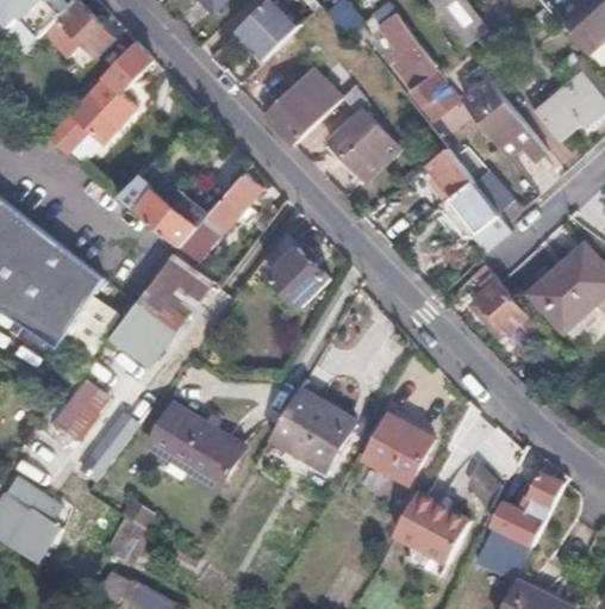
[(0,0),(0,12),(12,25),(22,14),(41,33),(72,0),(0,0)]
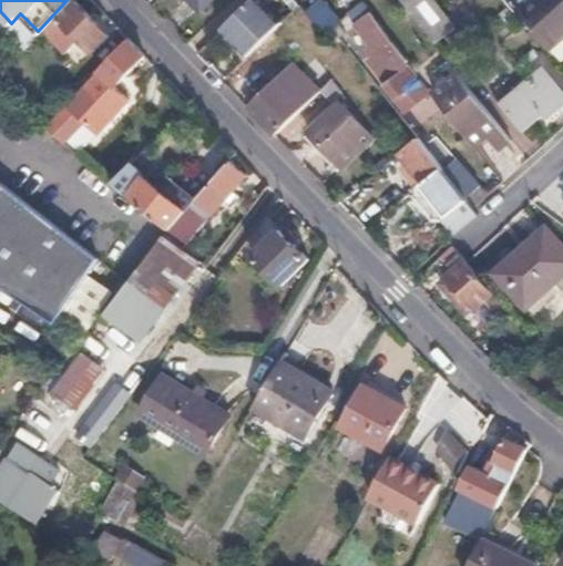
[(67,0),(38,31),(37,32),(57,52),(59,51),(73,65),(105,33),(72,0),(67,0)]
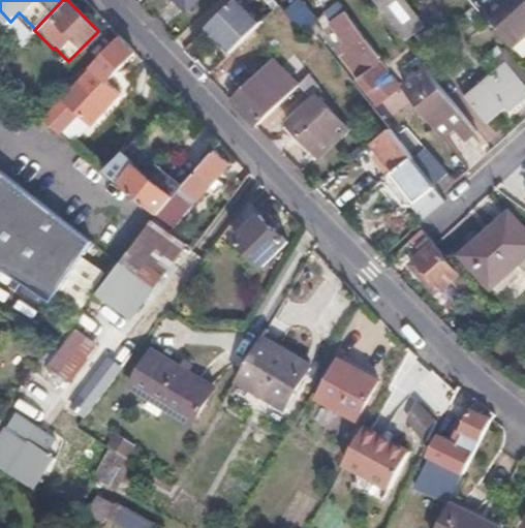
[(227,0),(203,25),(227,51),(261,19),(244,0),(227,0)]
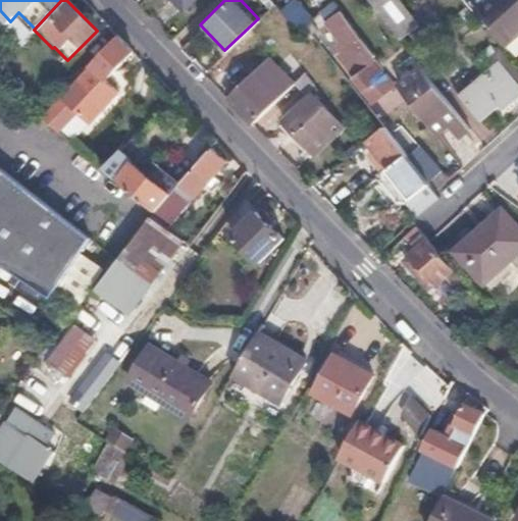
[(364,0),(398,41),(415,28),(394,0),(364,0)]
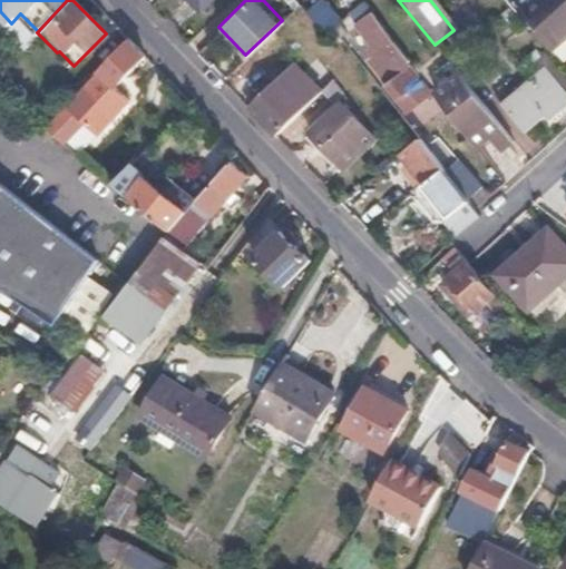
[(527,0),(514,12),(547,50),(565,33),(565,0),(527,0)]
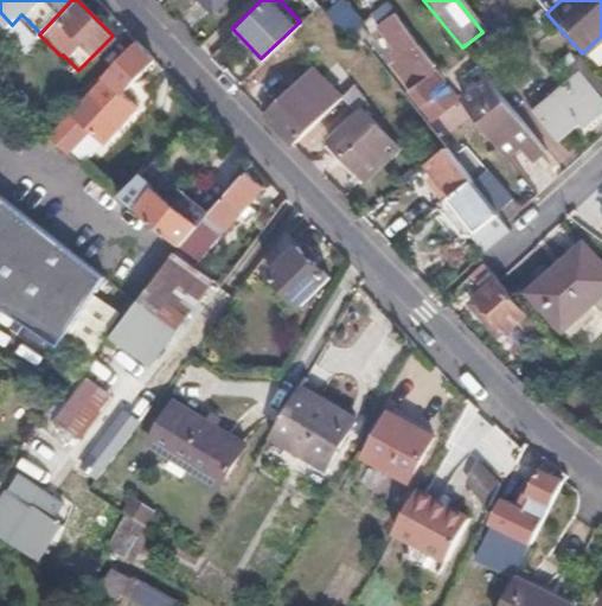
[(345,36),(352,30),(360,21),(345,6),(330,19),(345,36)]
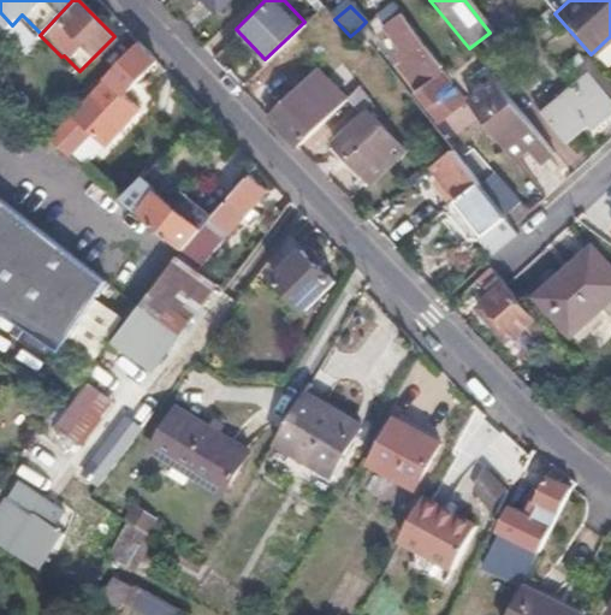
[(12,25),(4,35),(23,53),(40,35),(41,34),(22,15),(12,25)]
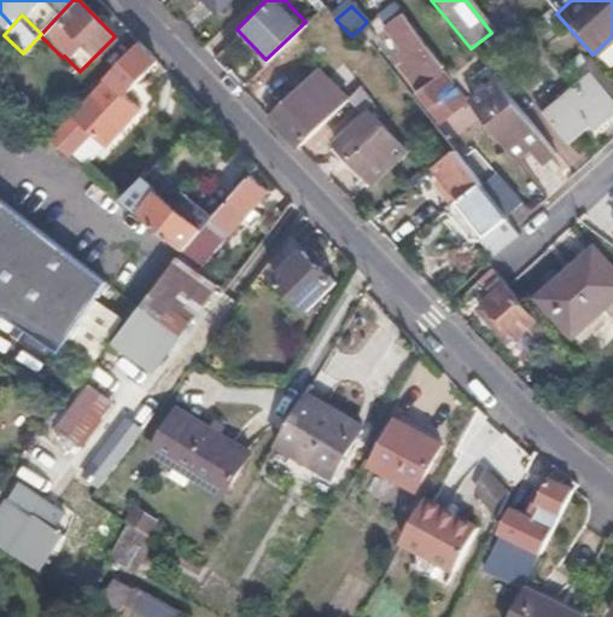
[(135,40),(92,87),(110,104),(152,58),(135,40)]
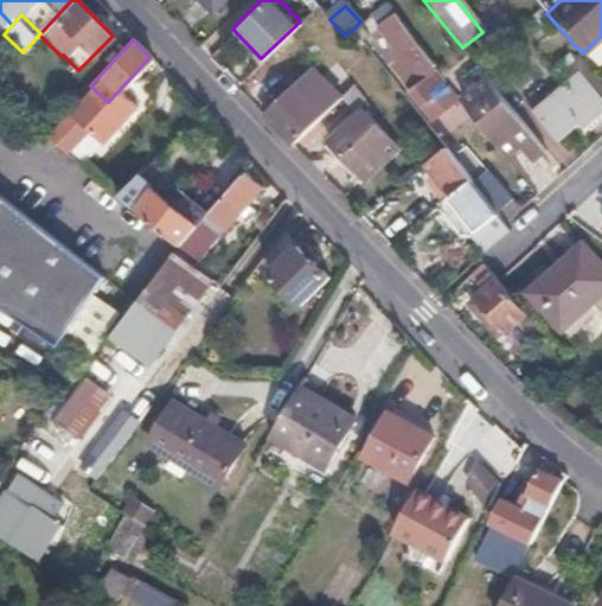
[(449,95),(422,62),(398,80),(420,106),(430,96),(437,103),(449,95)]
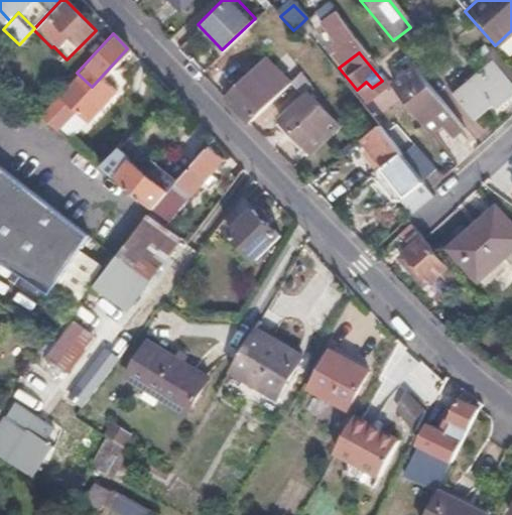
[(223,97),(247,122),(288,83),(264,56),(223,97)]
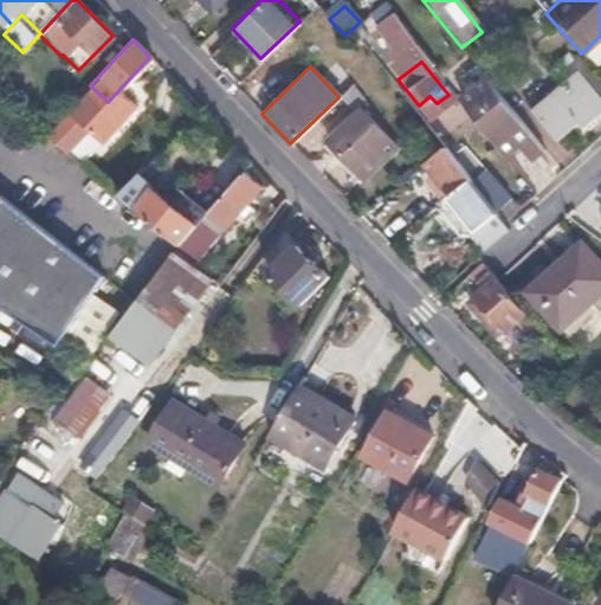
[(342,94),(350,85),(359,78),(349,68),(344,72),(341,69),(329,81),(342,94)]
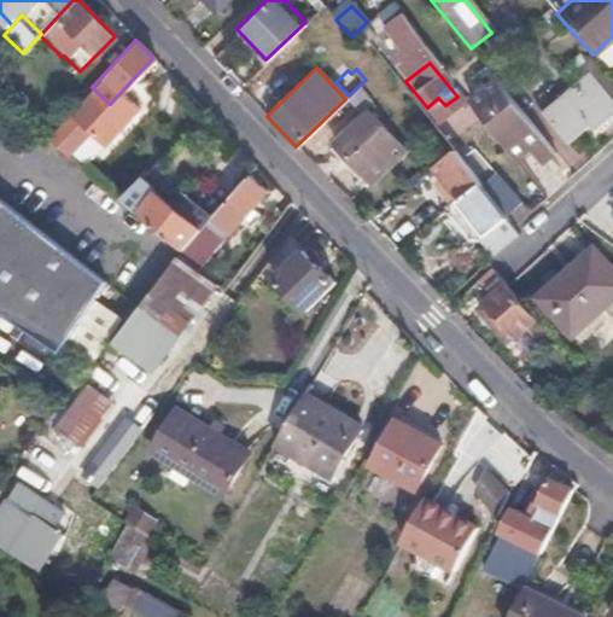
[(612,108),(612,105),(585,74),(542,111),(565,138),(587,120),(591,126),(612,108)]
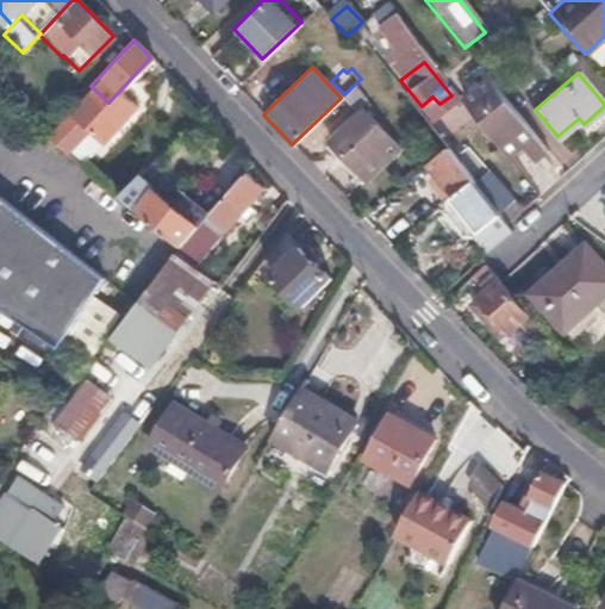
[(535,163),(549,153),(492,82),(465,104),(507,157),(510,161),(523,150),(535,163)]
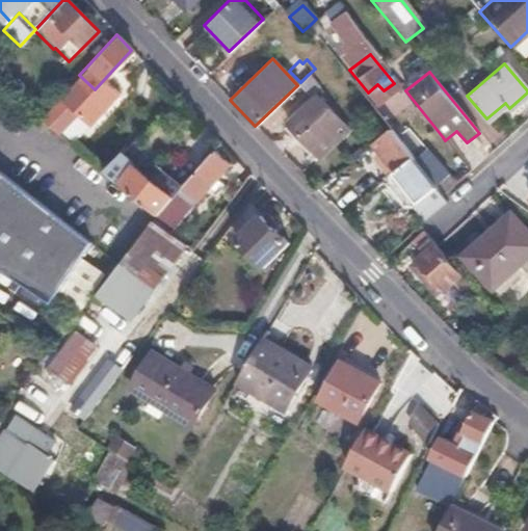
[(79,75),(58,98),(74,112),(95,89),(79,75)]
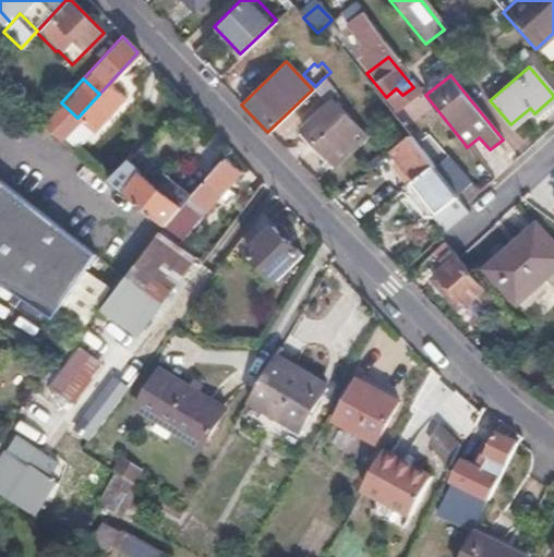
[(61,103),(39,125),(57,140),(77,118),(61,103)]
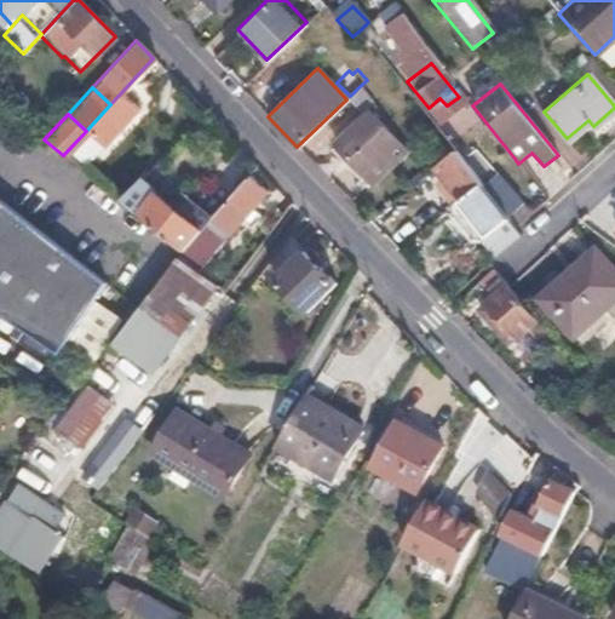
[(403,153),(366,114),(328,148),(366,187),(403,153)]
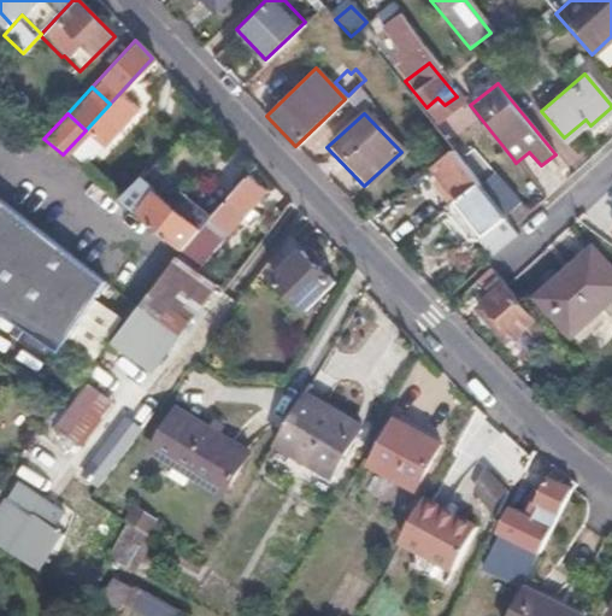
[(429,166),(455,199),(477,183),(451,148),(429,166)]
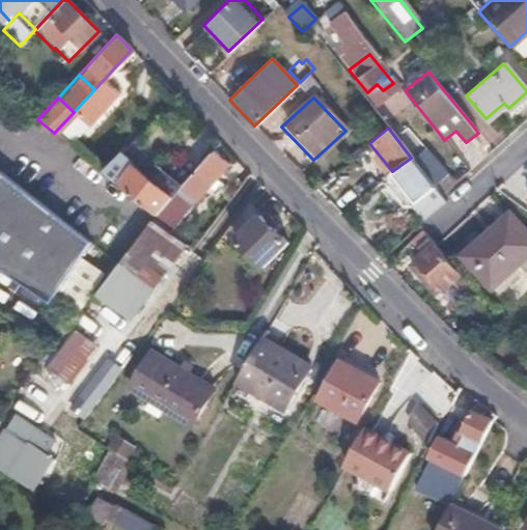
[(443,162),(453,152),(444,140),(442,137),(431,145),(443,162)]
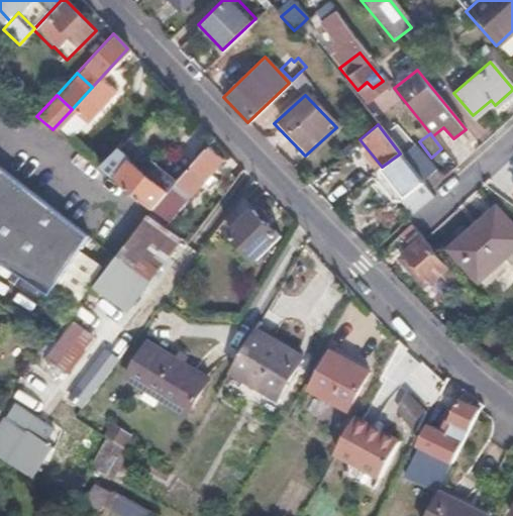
[(124,139),(97,165),(149,209),(166,191),(125,158),(133,148),(124,139)]
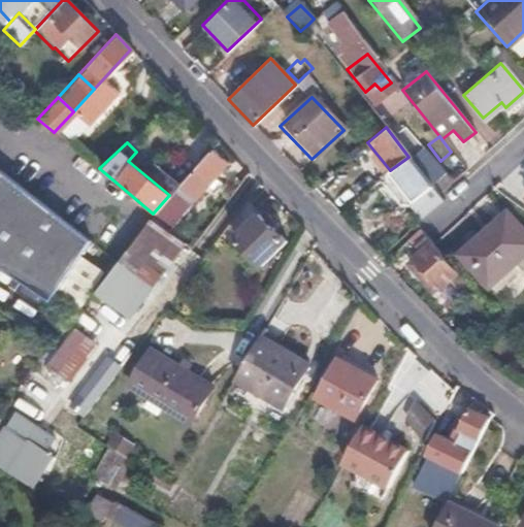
[(153,213),(149,218),(166,230),(170,226),(167,224),(189,197),(192,199),(203,185),(209,190),(217,180),(214,176),(226,161),(210,149),(190,171),(172,191),(169,195),(153,213)]
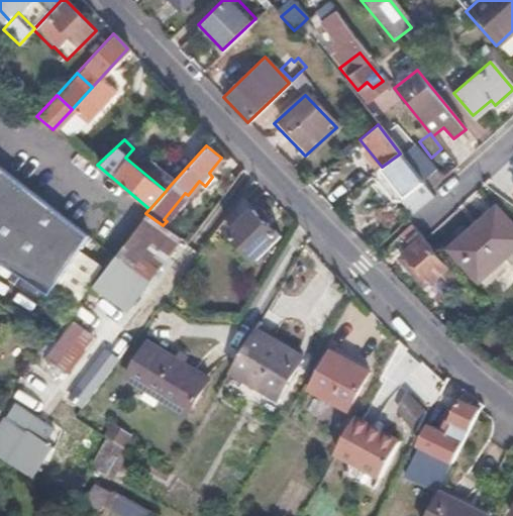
[(333,188),(362,167),(350,152),(323,174),(333,188)]
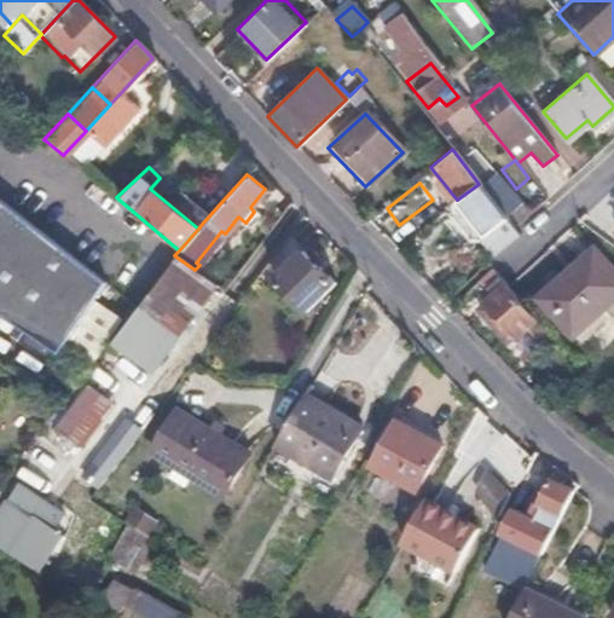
[(457,200),(447,207),(450,213),(442,220),(461,244),(468,237),(478,240),(505,217),(479,184),(457,200)]
